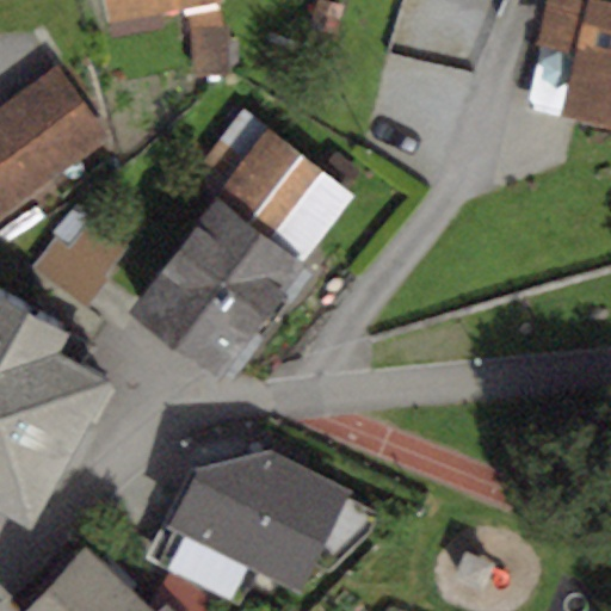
[(103,0),(107,22),(224,0),(103,0)]
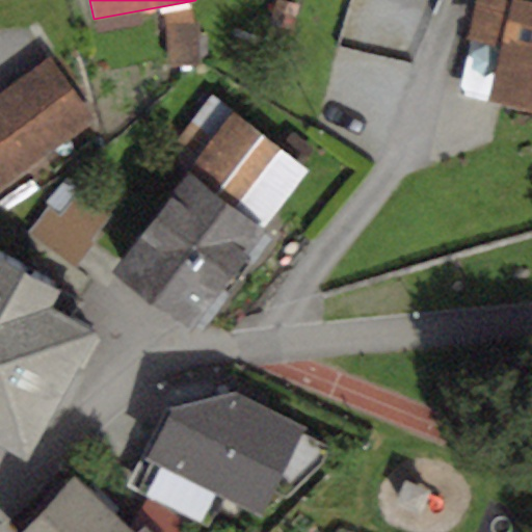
[(531,2),(519,0),(478,0),(457,94),(531,110),(531,2)]
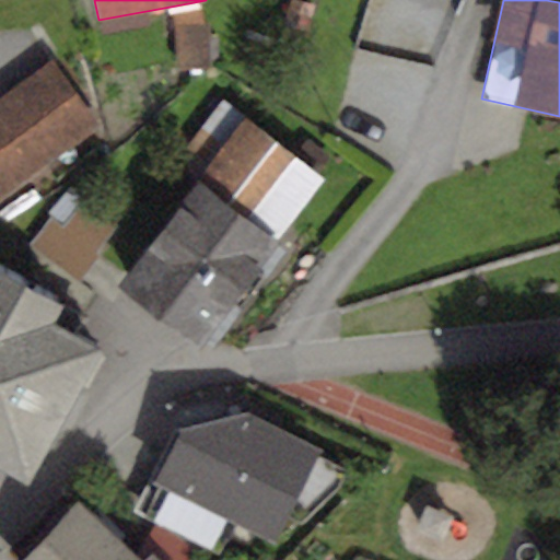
[(173,11),(174,69),(208,69),(207,25),(205,25),(205,11),(173,11)]
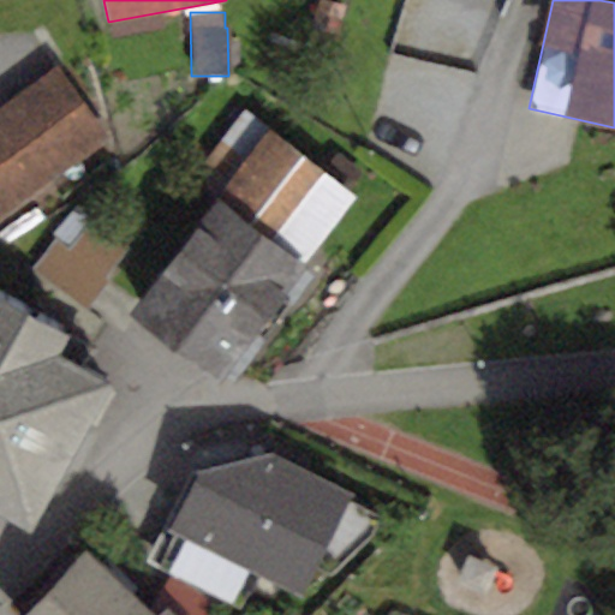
[(0,103),(0,216),(109,139),(55,65),(0,103)]
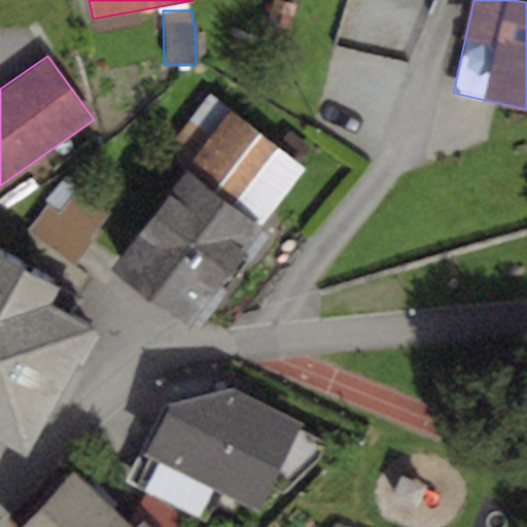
[(277,148),(208,96),(174,141),(194,156),(108,270),(186,328),(307,169),(300,163),(311,147),(289,132),(277,148)]
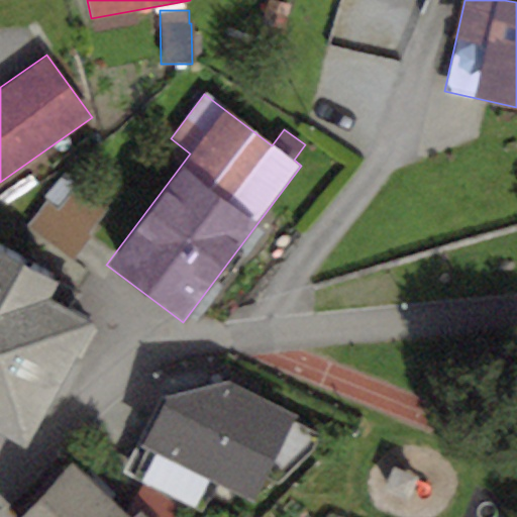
[(45,200),(26,225),(74,260),(91,236),(87,233),(109,203),(80,182),(60,210),(45,200)]
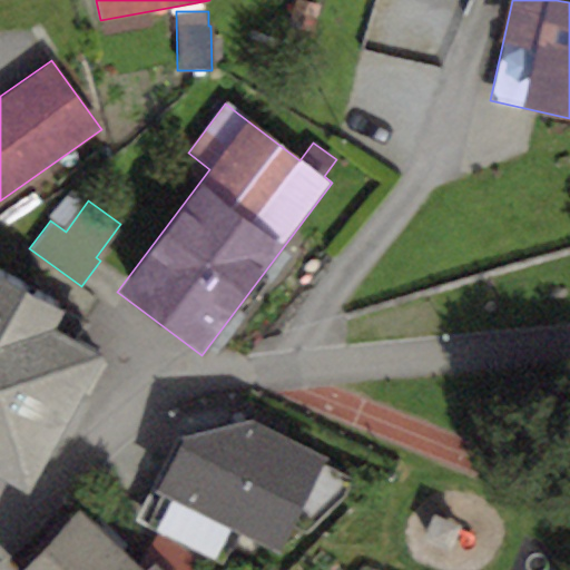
[(0,473),(29,490),(104,354),(56,327),(65,311),(0,275),(0,473)]
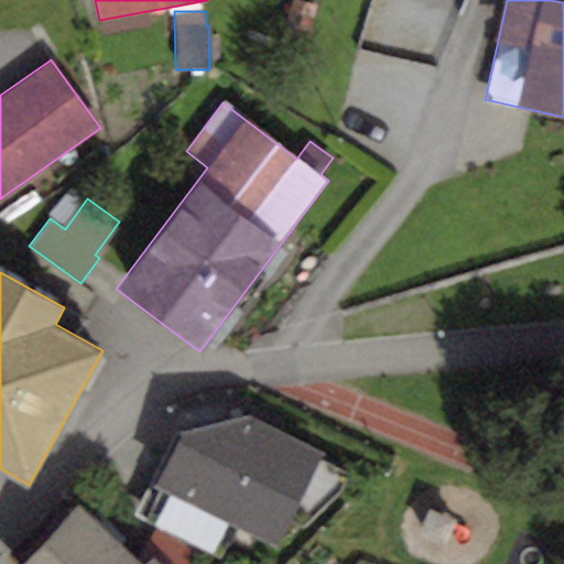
[(249,414),(175,434),(138,514),(219,552),(232,522),(275,542),(288,517),(305,525),(340,494),(350,474),(322,459),(326,453),(249,414)]
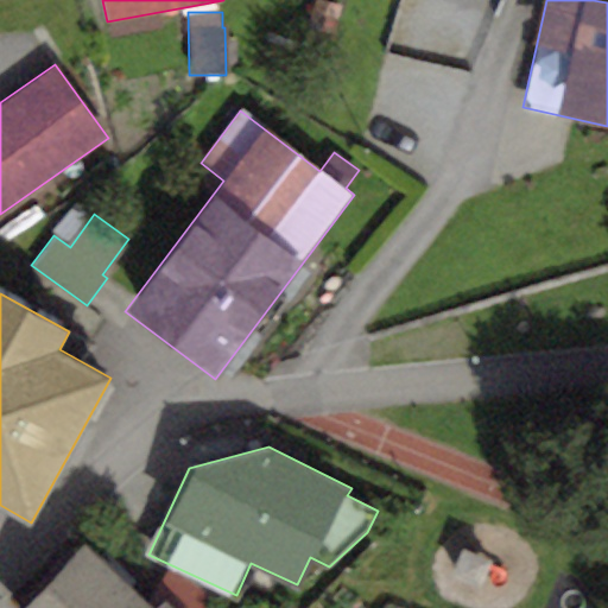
[(86,545),(25,607),(210,607),(215,602),(169,572),(149,603),(86,545)]
